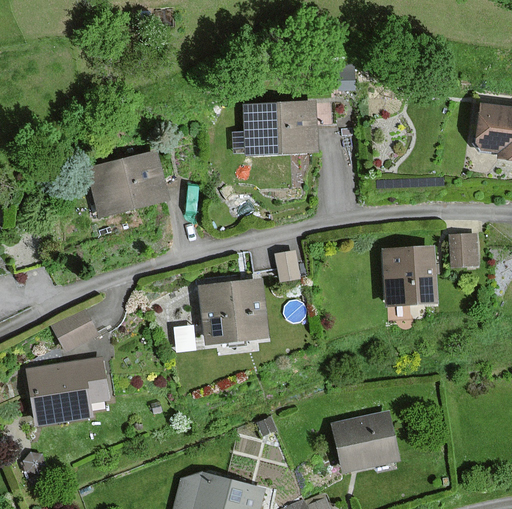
[(315,151),(312,100),(244,104),(247,154),(315,151)]
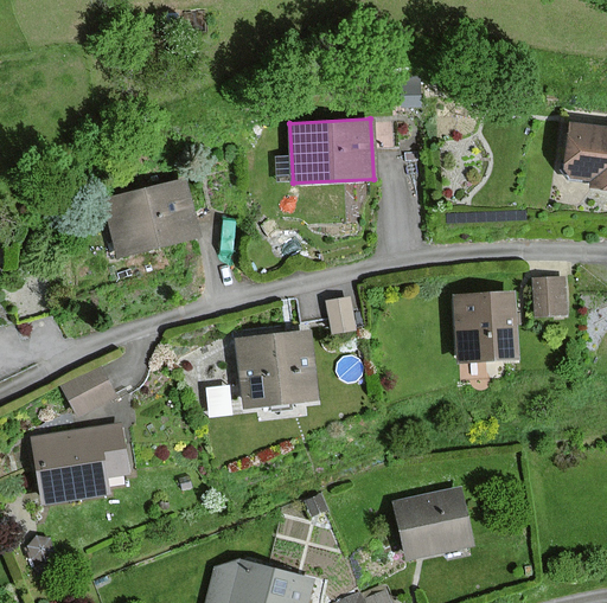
[(606,129),(564,123),(557,175),(586,179),(585,187),(606,188),(606,129)]
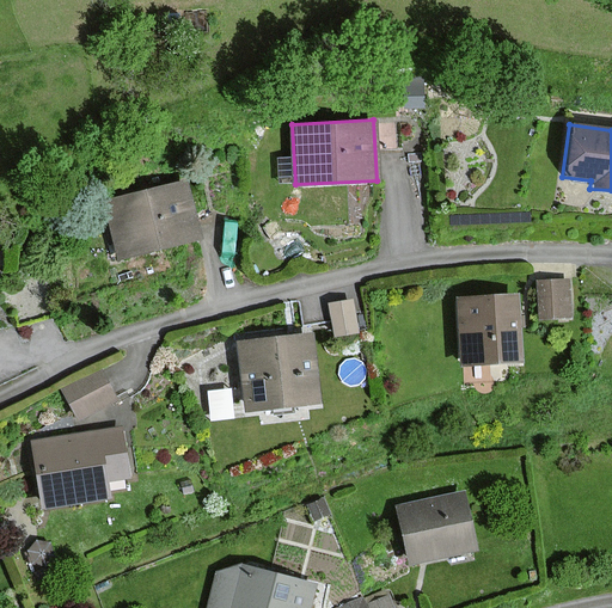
[(197,238),(183,179),(102,200),(116,258),(197,238)]
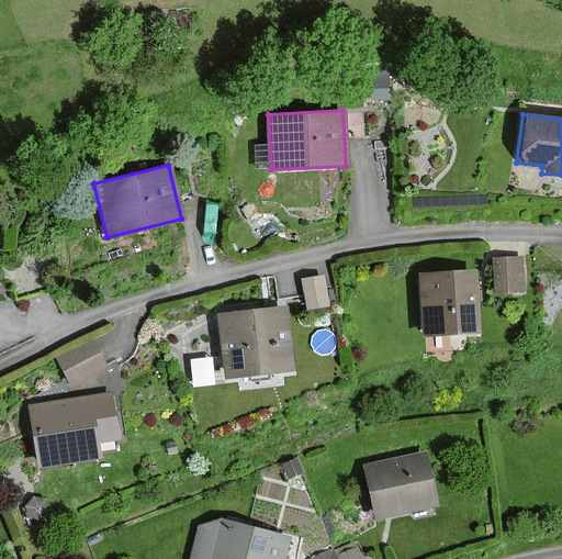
[(525,293),(523,257),(493,259),(495,295),(525,293)]
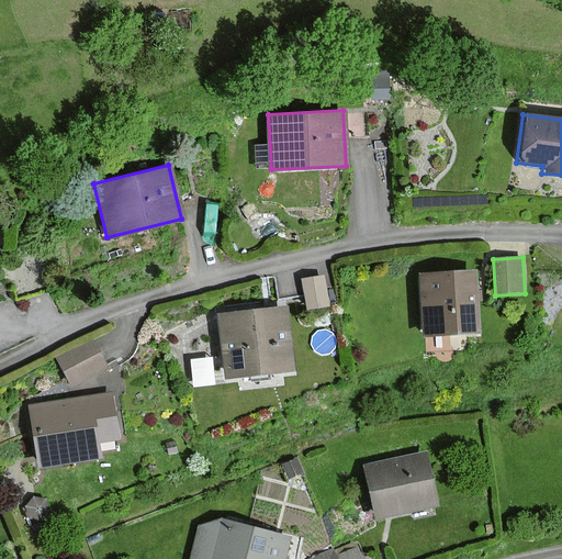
[(481,334),(478,271),(418,275),(422,337),(481,334)]
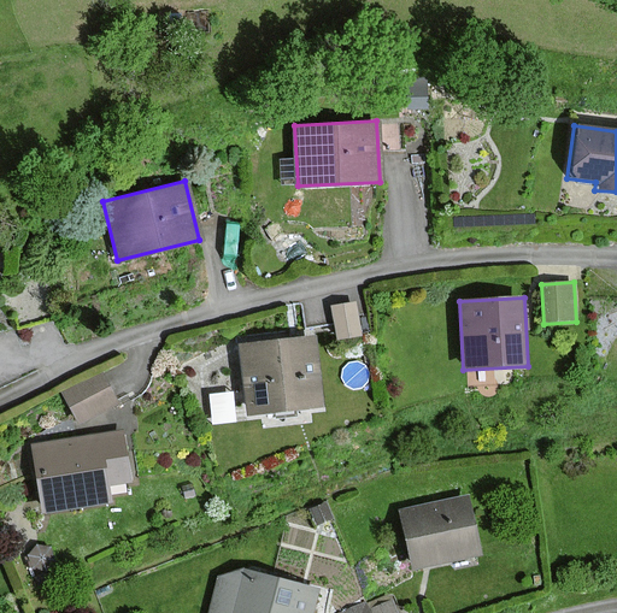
[(360,335),(354,304),(330,308),(336,340),(360,335)]
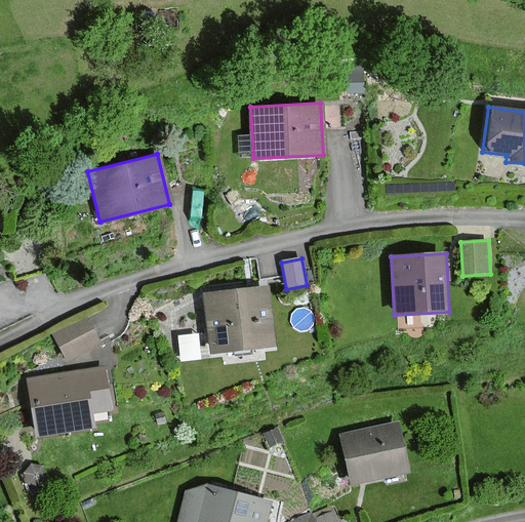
[(274,346),(267,286),(203,293),(210,353),(274,346)]
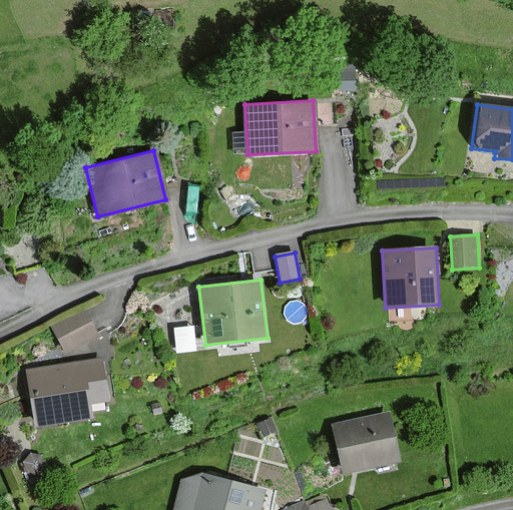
[(94,332),(81,309),(51,327),(64,349),(94,332)]
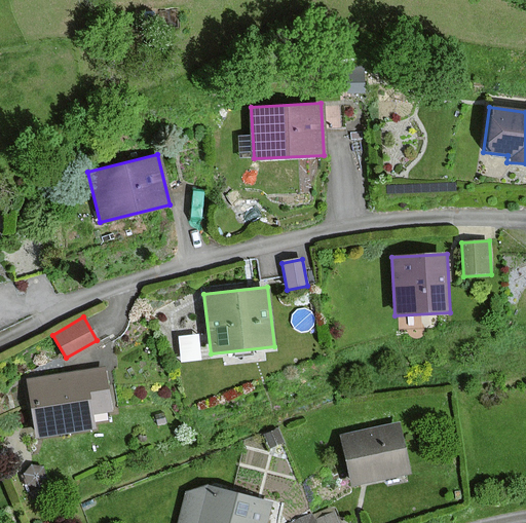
[(199,328),(179,328),(180,352),(200,351),(199,328)]
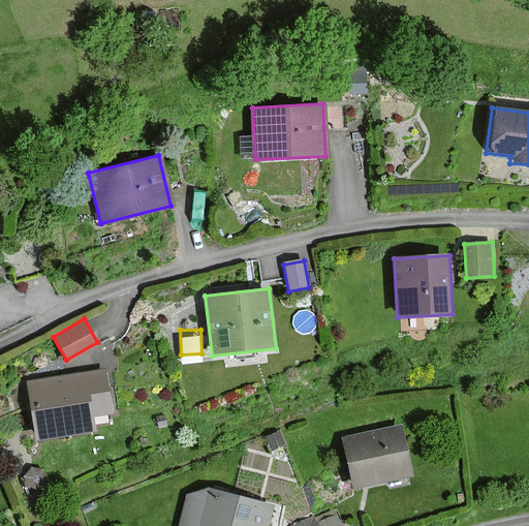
[(112,410),(103,366),(26,380),(36,440),(94,429),(91,414),(112,410)]
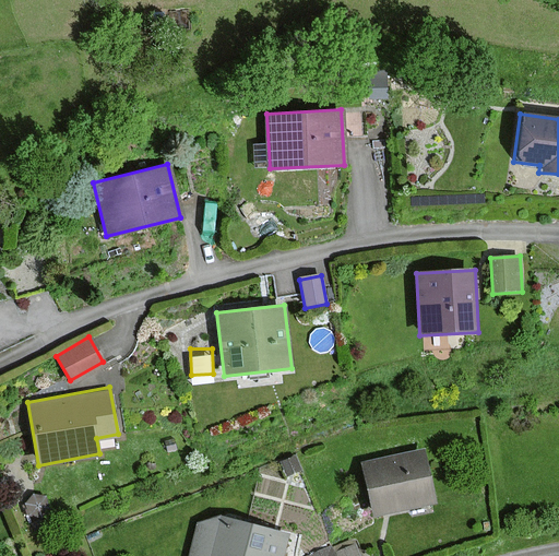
[(424,448),(359,462),(372,518),(436,503),(424,448)]
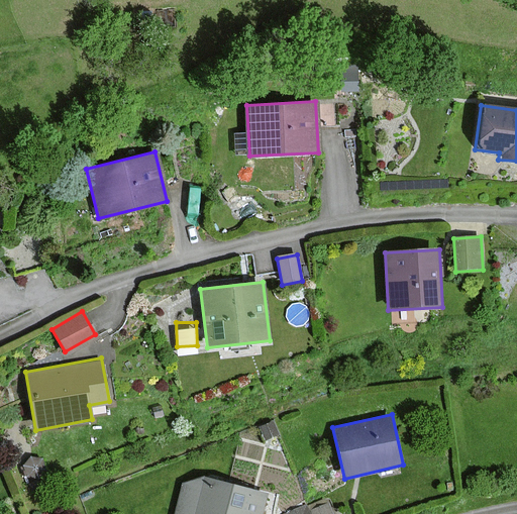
[(201,475),(182,484),(174,513),(259,513),(265,491),(201,475)]
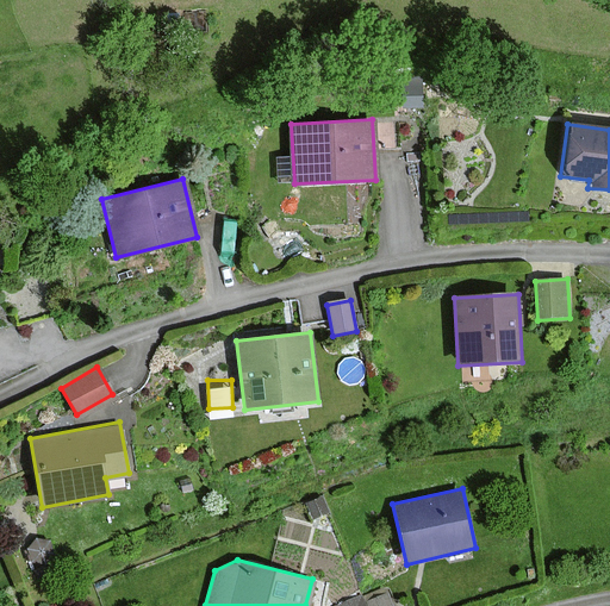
[(371,605),(363,592),(332,605),(371,605)]
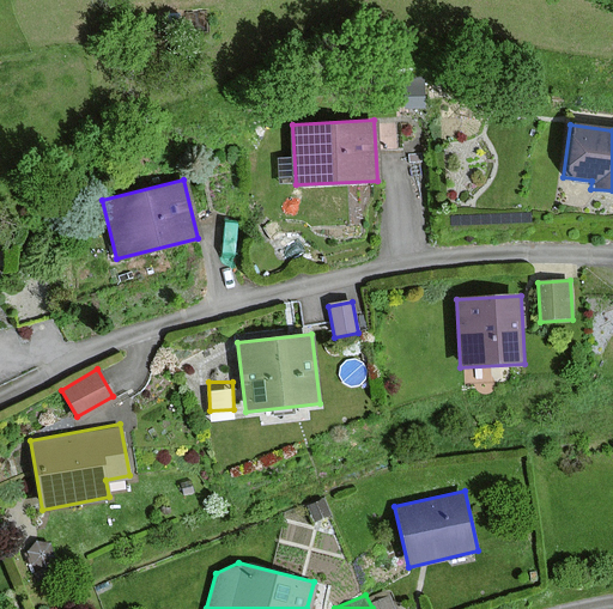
All buildings are outlined.
